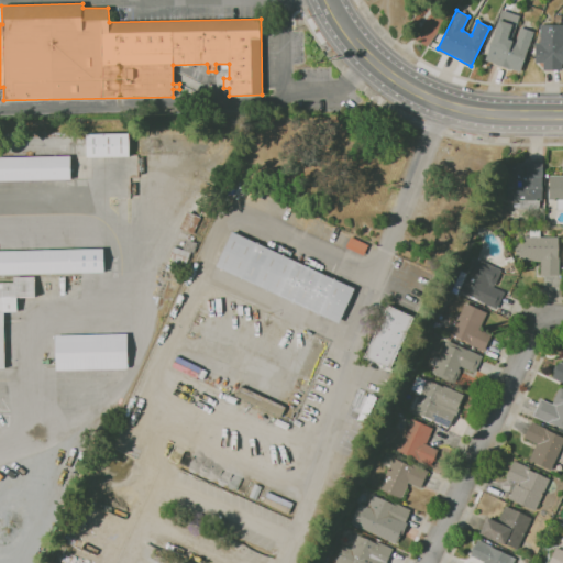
[(519,73),(510,69),(495,64),(485,61),(494,36),(493,36),(501,10),(520,17),(511,41),(515,42),(520,28),(533,32),(519,73)]
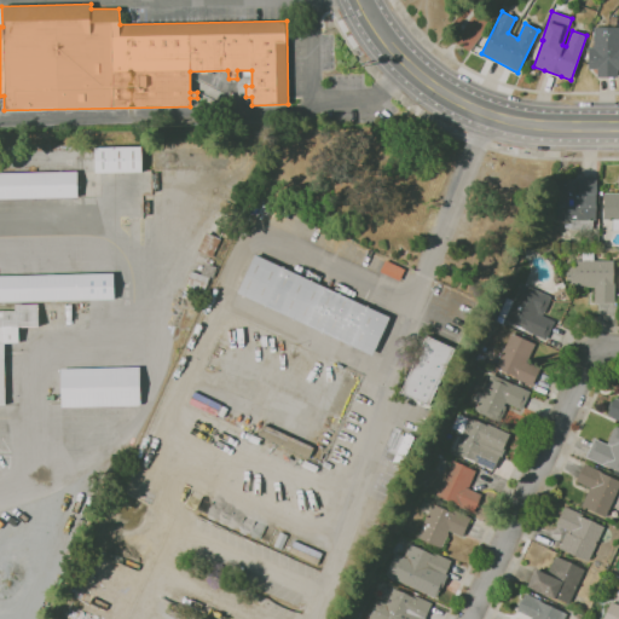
[(597,77),(597,69),(588,69),(588,47),(594,47),(594,28),(618,28),(618,69),(618,77),(597,77)]
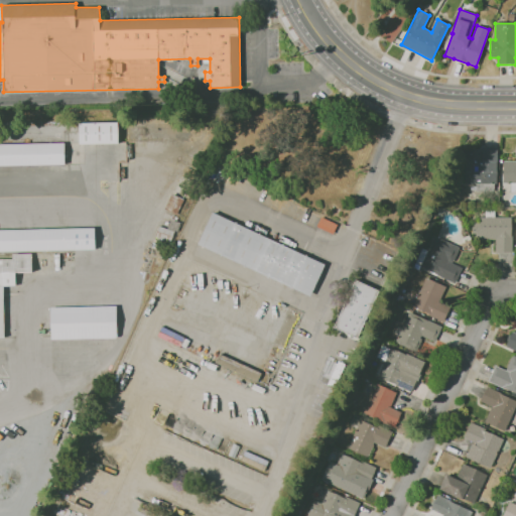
[(80,144),(79,123),(118,122),(118,143),(80,144)]
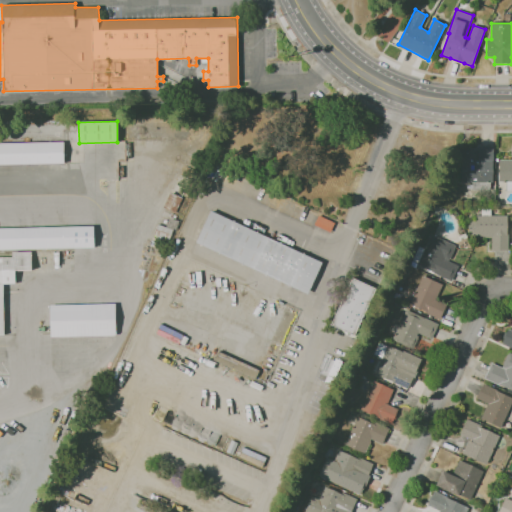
[(0,164),(0,142),(64,142),(64,164),(0,164)]
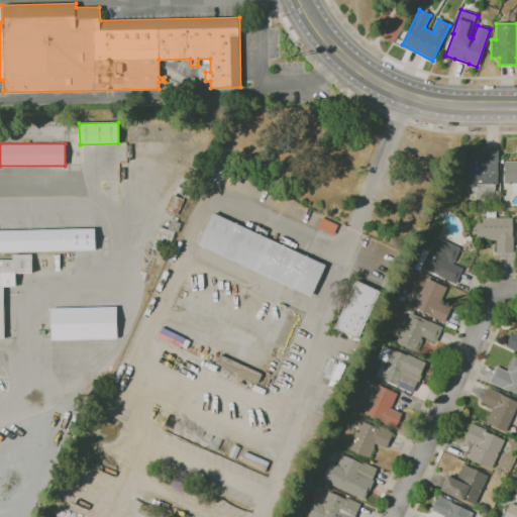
[(495,192),(477,192),(477,191),(472,191),(472,187),(477,187),(477,184),(464,184),(466,148),(481,148),(481,164),(483,164),(483,162),(498,162),(498,184),(495,184),(495,192)]
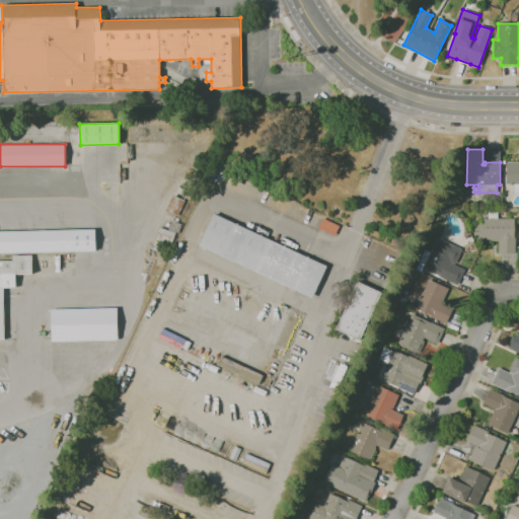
[(518,194),(514,194),(514,184),(506,184),(506,162),(518,162),(518,194)]
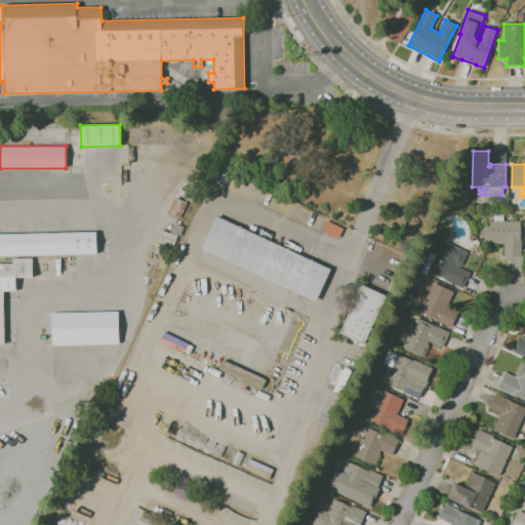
[(179,221),(168,216),(169,214),(167,213),(174,197),(189,204),(183,218),(180,218),(179,221)]
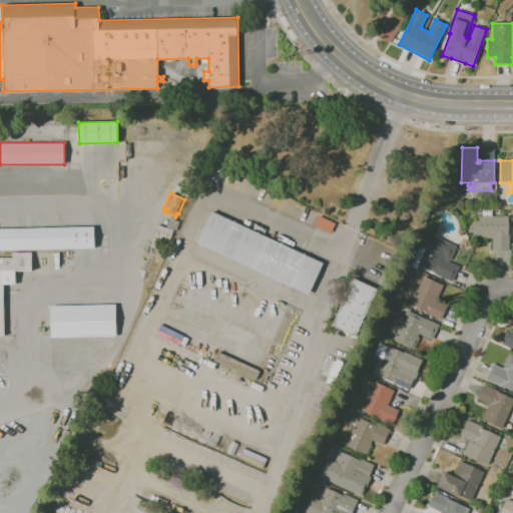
[(509,250),(492,250),(492,238),(476,238),(476,215),(482,215),(482,208),(492,208),(492,215),(508,215),(508,234),(509,234),(509,250)]
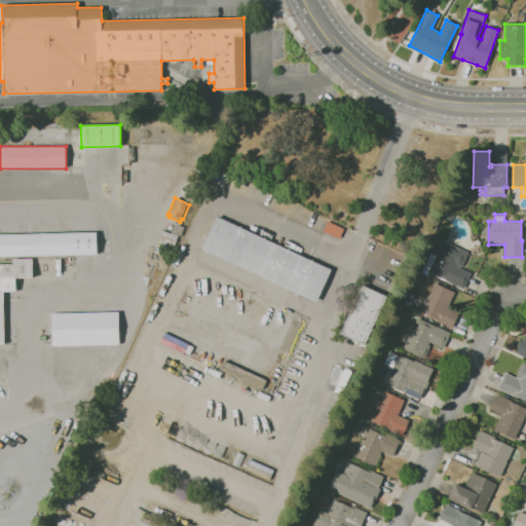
[(316,302),(201,249),(217,216),(331,269),(316,302)]
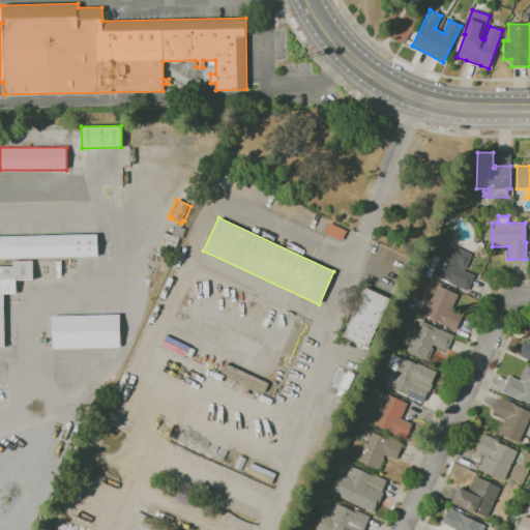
[(175,248),(159,243),(164,232),(172,235),(175,226),(185,229),(182,239),(178,238),(175,248)]
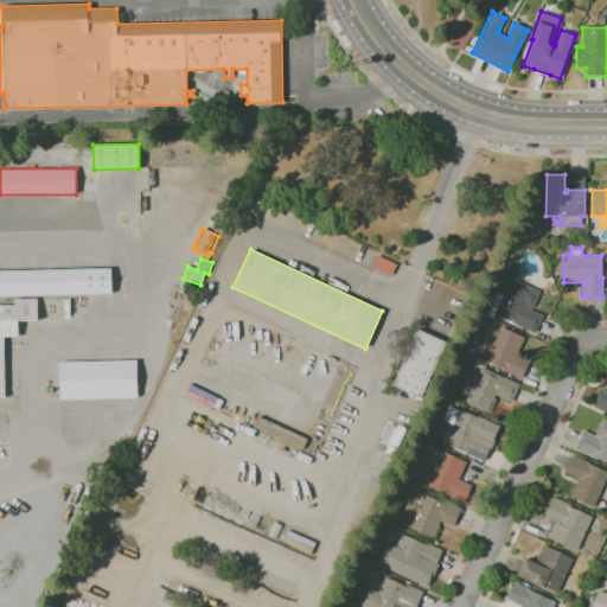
[(0,295),(0,269),(112,268),(112,294),(0,295)]
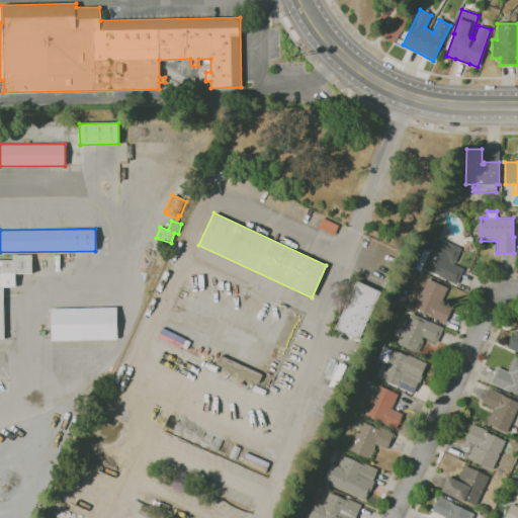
[(456,284),(441,277),(441,276),(426,269),(424,273),(415,268),(424,249),(429,252),(436,237),(460,249),(459,251),(453,264),(450,262),(450,263),(463,269),(456,284)]
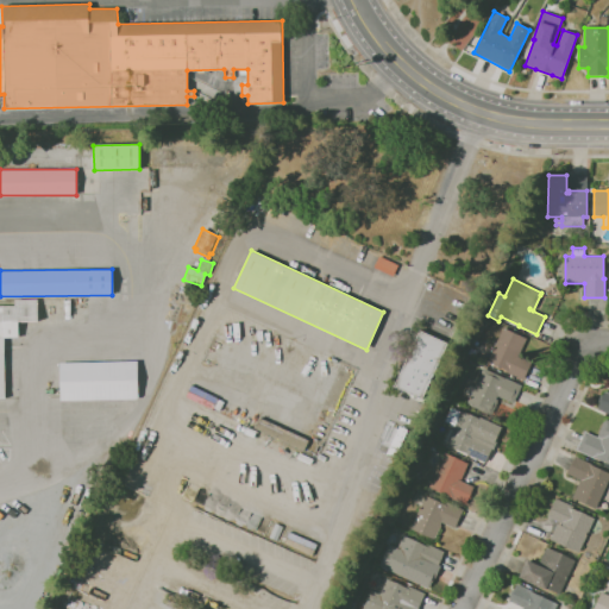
[(0,399),(0,306),(16,306),(14,300),(37,299),(38,321),(18,322),(18,338),(4,338),(5,399),(0,399)]
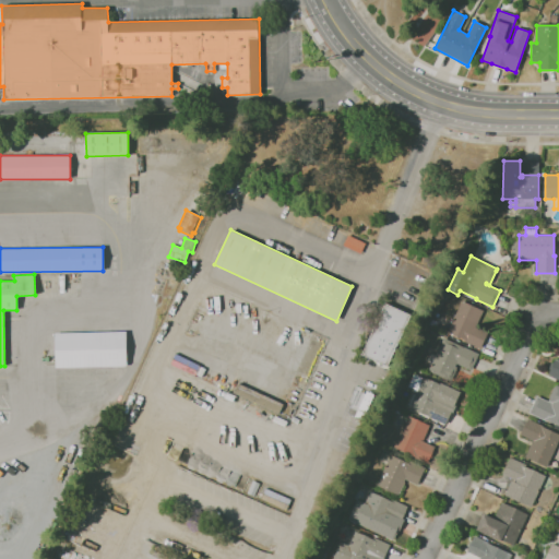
[(480,349),(464,341),(464,340),(448,332),(462,301),(483,310),(476,326),(488,332),(480,349)]
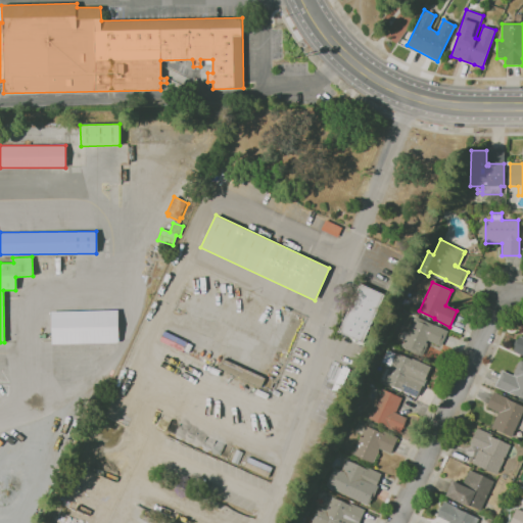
[(363,342),(339,332),(360,284),(384,295),(363,342)]
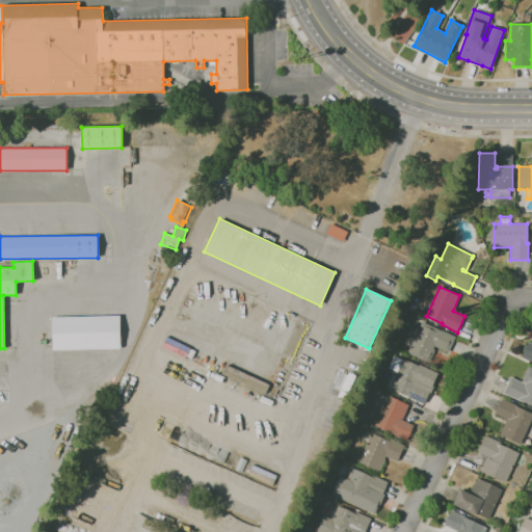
[(53,350),(52,317),(120,316),(121,348),(53,350)]
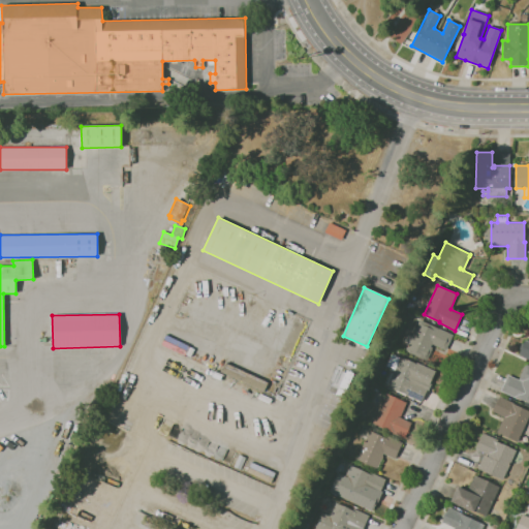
[(428,362),(405,351),(419,319),(453,335),(446,350),(432,344),(431,345),(432,345),(431,347),(432,347),(432,349),(433,349),(428,362)]
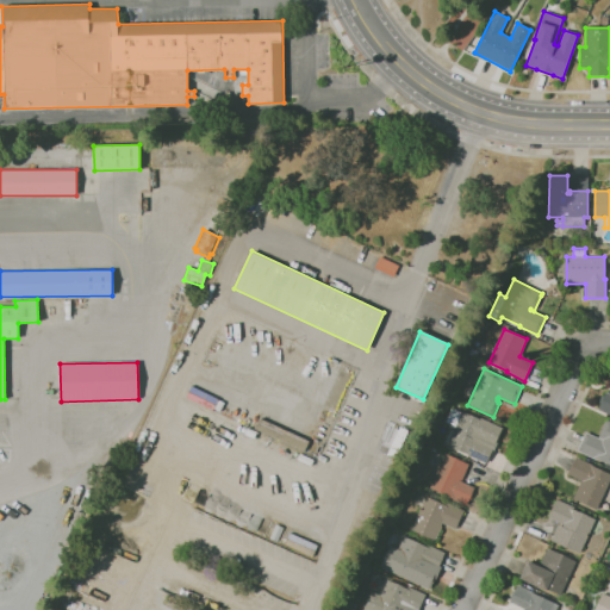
[(240,409),(199,392),(200,390),(199,388),(200,386),(201,387),(203,384),(242,400),(240,409)]
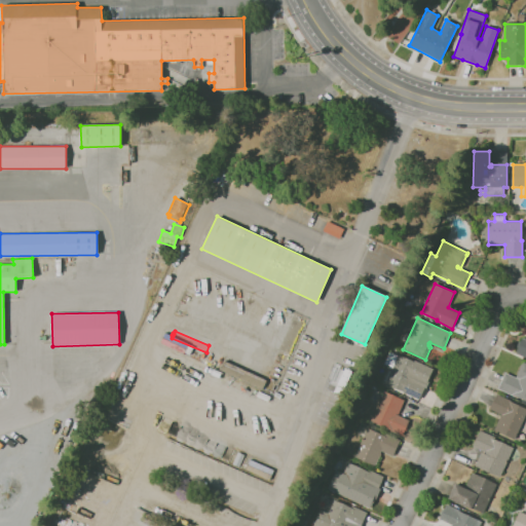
[(525,358),(516,352),(522,338),(525,339),(525,358)]
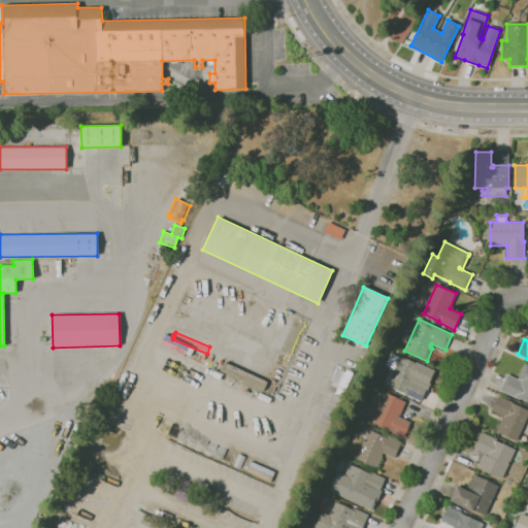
[(421,401),(387,386),(394,369),(386,365),(391,354),(399,357),(400,356),(415,363),(416,362),(434,370),(429,383),(431,384),(428,390),(426,389),(421,401)]
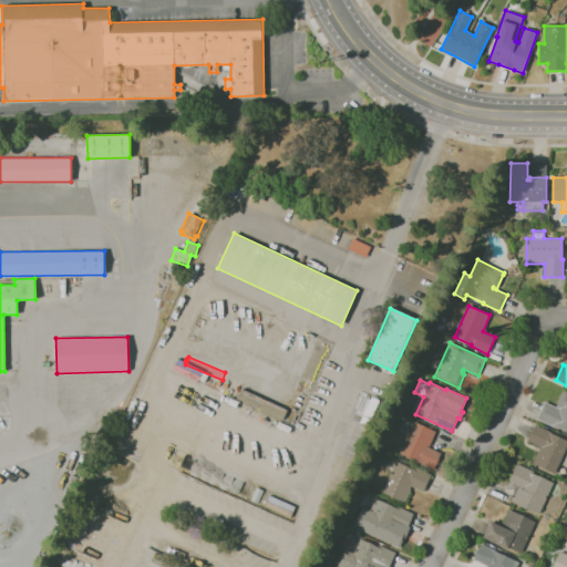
[(234,395),(223,389),(225,384),(237,391),(234,395)]
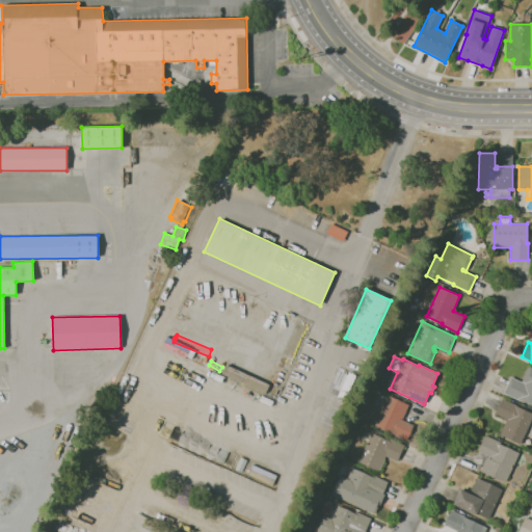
[(265,394),(221,373),(227,365),(269,384),(265,394)]
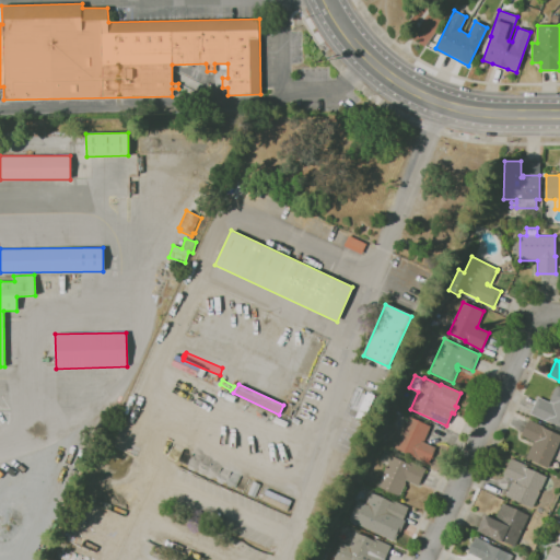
[(559,430),(553,428),(555,424),(548,421),(548,422),(529,413),(538,397),(552,404),(549,401),(557,385),(559,386),(559,430)]
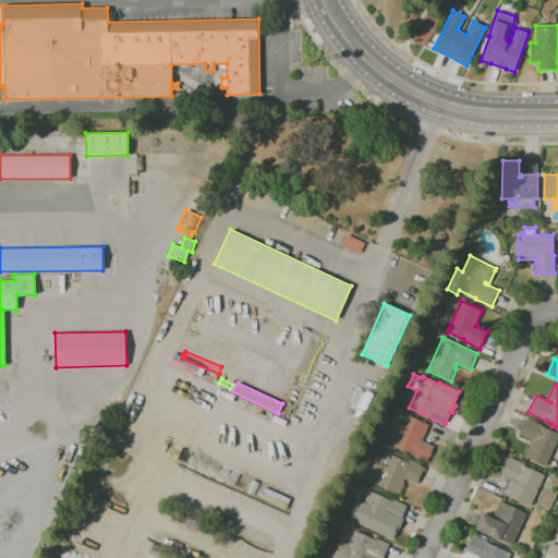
[(426,463),(410,456),(410,453),(393,446),(408,415),(429,425),(422,440),(421,439),(420,440),(434,446),(426,463)]
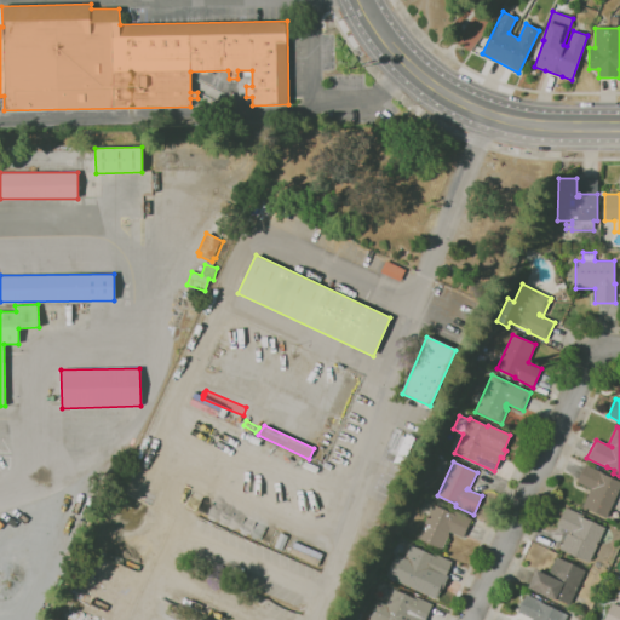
[(619,488),(607,517),(583,506),(591,488),(577,482),(585,464),(602,472),(602,474),(619,482),(619,488)]
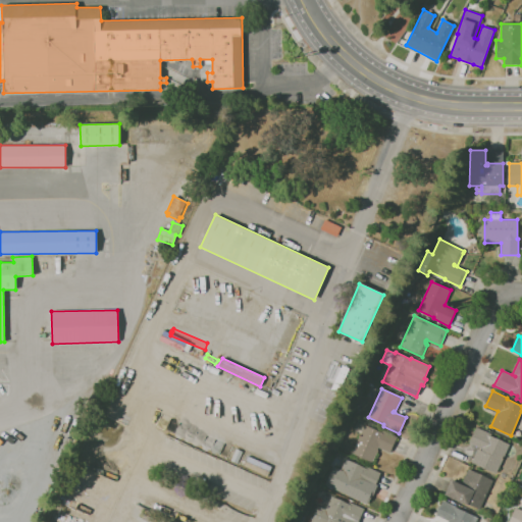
[(372,463),(352,454),(361,433),(354,430),(358,423),(364,426),(364,425),(380,432),(381,430),(397,437),(389,453),(378,448),(377,450),(372,463)]
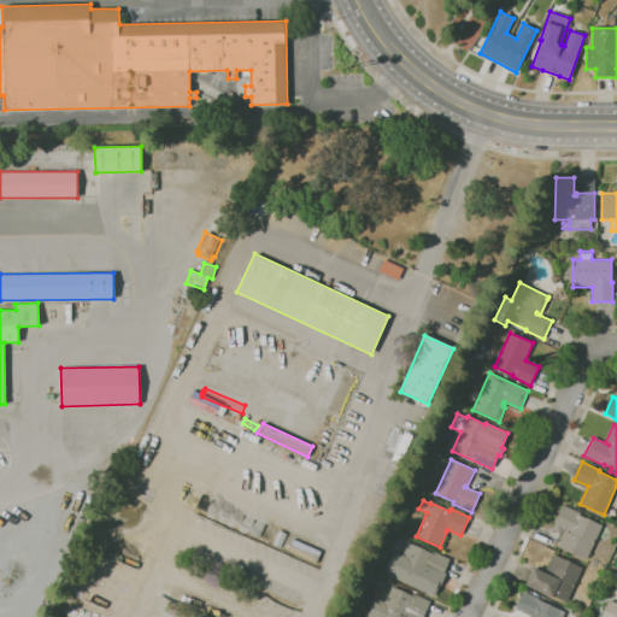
[(586,560),(557,546),(564,530),(569,533),(570,530),(554,523),(563,505),(581,512),(580,515),(603,526),(586,560)]
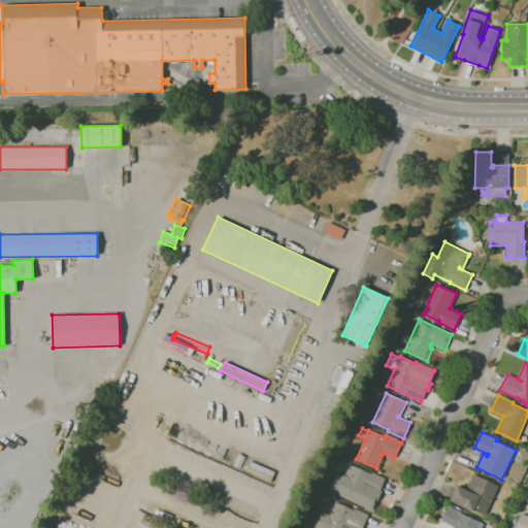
[(370,509),(328,491),(337,471),(344,475),(350,465),(368,473),(369,471),(385,479),(380,490),(382,491),(377,501),(375,500),(370,509)]
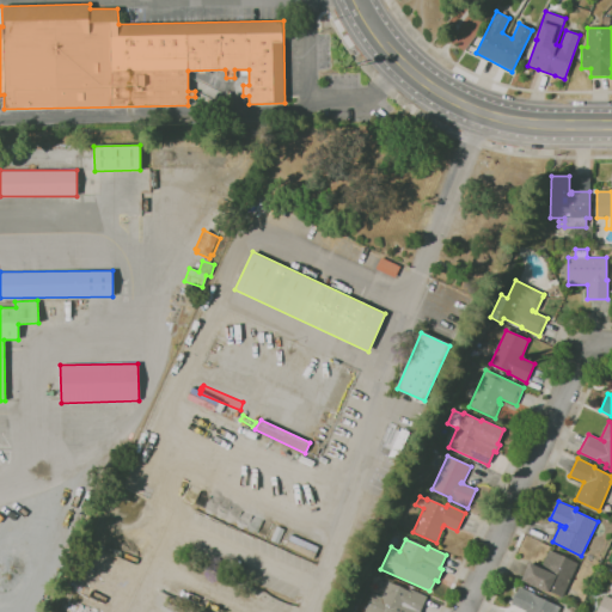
[(562,597),(550,591),(549,593),(521,580),(530,563),(540,568),(549,550),(577,563),(562,597)]
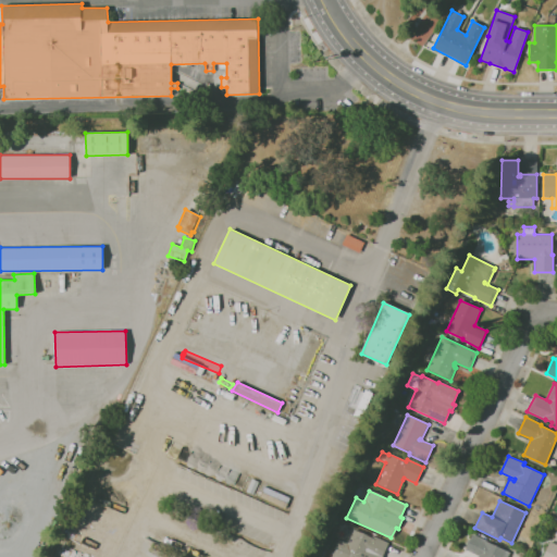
[(382,556),(332,556),(339,541),(347,544),(354,529),(371,537),(372,535),(388,544),(382,556)]
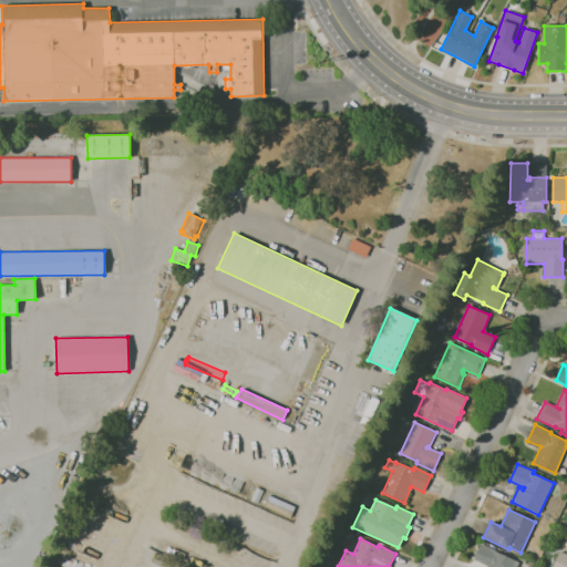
[(516,566),(485,566),(486,565),(473,559),(481,543),(497,550),(496,552),(519,563),(516,566)]
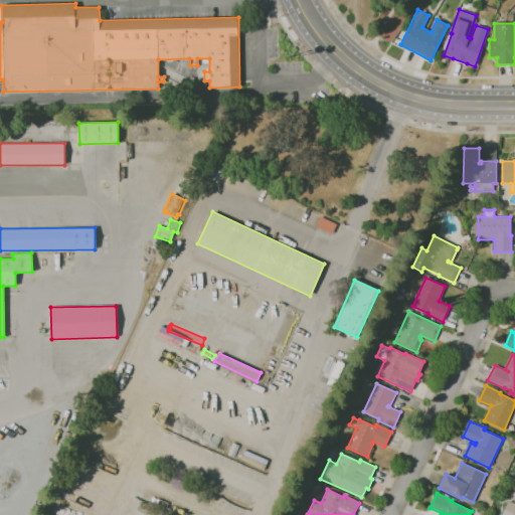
[(514,514),(501,514),(509,501),(512,502),(514,496),(514,514)]
